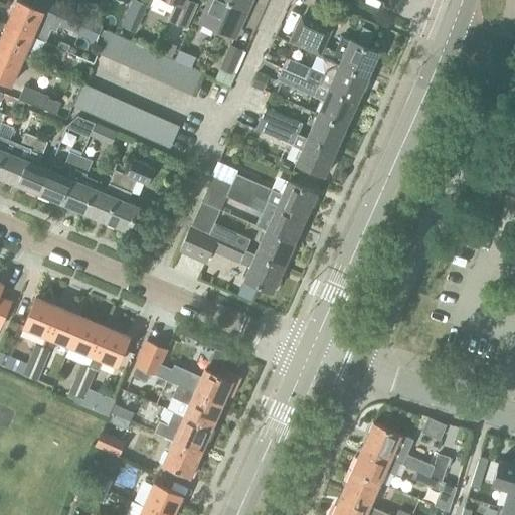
[(17,0),(16,0),(6,23),(32,35),(45,40),(50,28),(56,30),(59,22),(79,30),(84,17),(43,0),(37,0),(35,8),(17,0)]
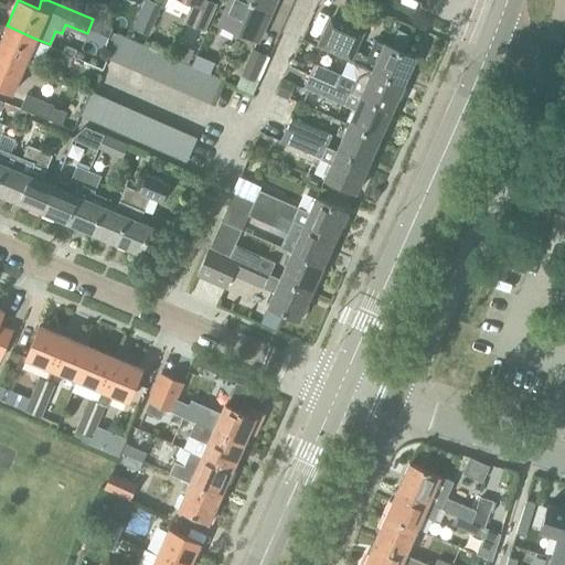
[(188,0),(192,2),(184,22),(205,31),(217,3),(210,0),(188,0)]
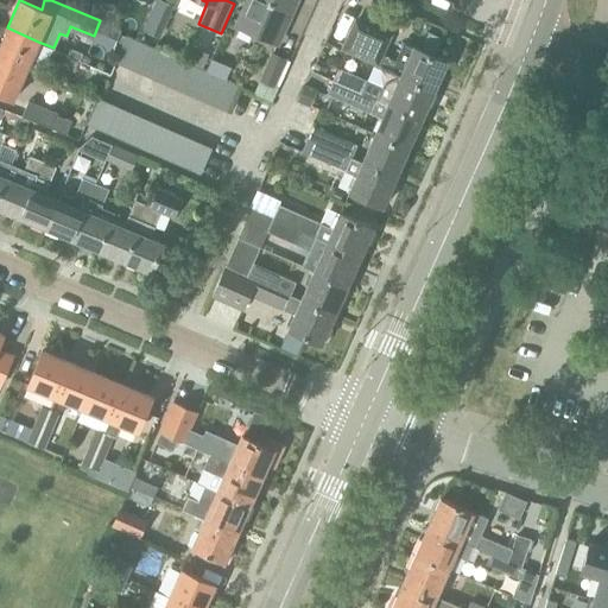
[(247,0),(236,25),(277,43),(296,0),(247,0)]
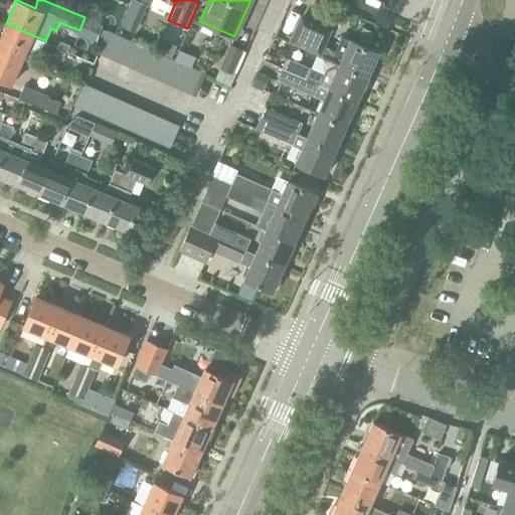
[(146,6),(133,1),(122,26),(134,32),(146,6)]
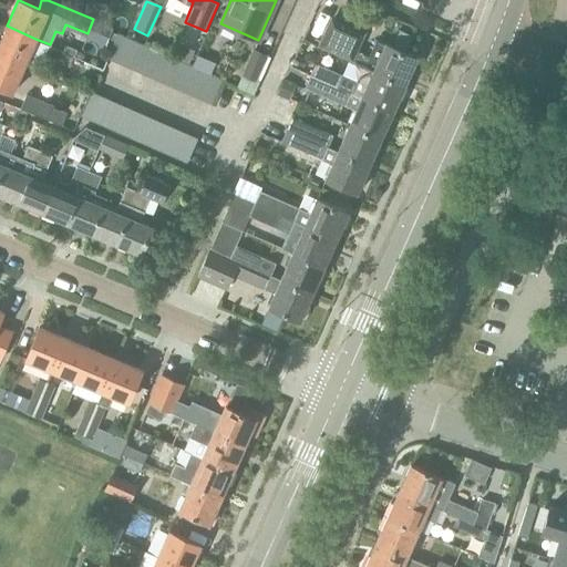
[(329,17),(317,45),(363,68),(369,55),(353,48),(361,30),(329,17)]
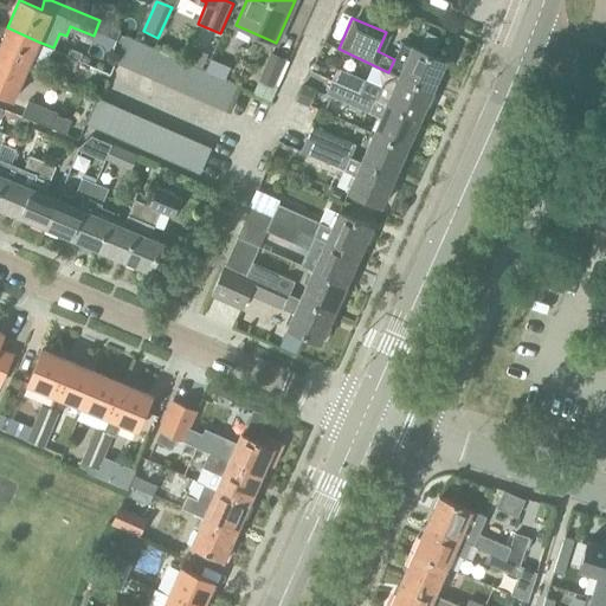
[(0,59),(25,71),(38,42),(7,27),(0,44),(0,59)]
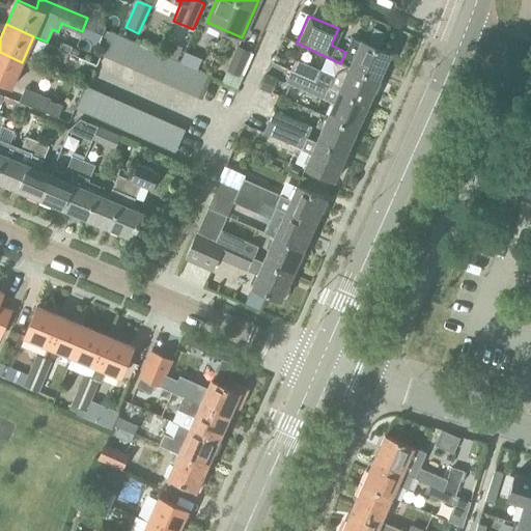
[(101,55),(111,59),(122,36),(110,30),(100,54),(101,55)]
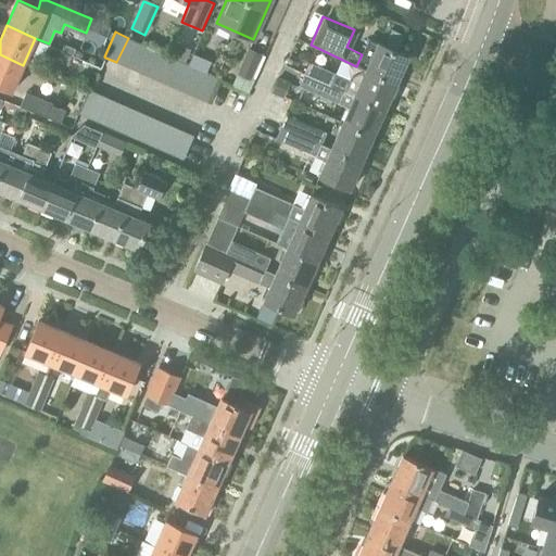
[(128,38),(116,62),(127,67),(139,42),(138,42),(128,38)]
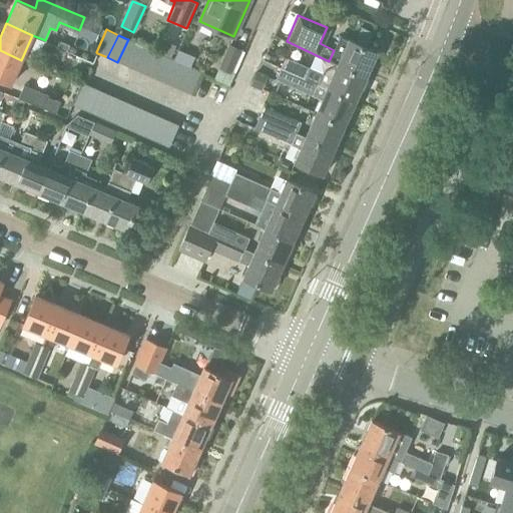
[(329,61),(335,63),(338,64),(339,63),(367,76),(377,52),(341,36),(334,50),(329,61)]
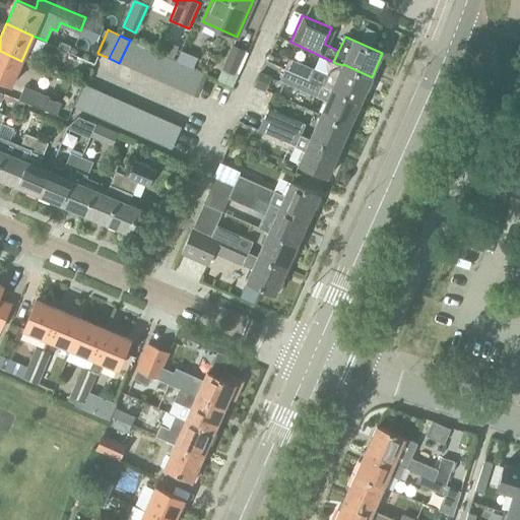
[(130,40),(119,63),(130,67),(140,45),(137,43),(130,40)]
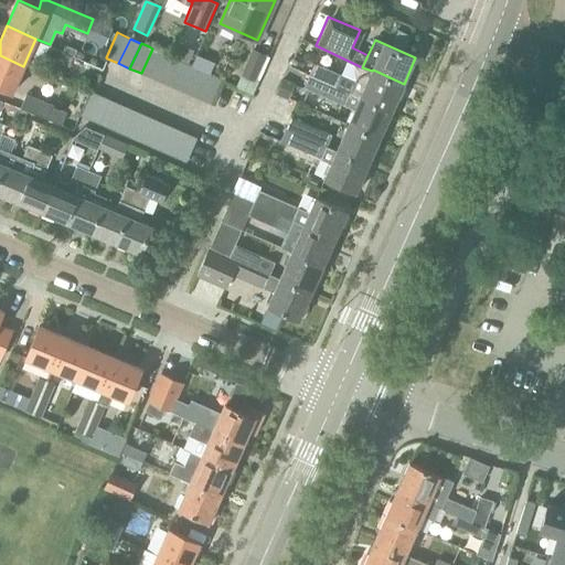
[(50,45),(45,54),(63,63),(67,53),(50,45)]
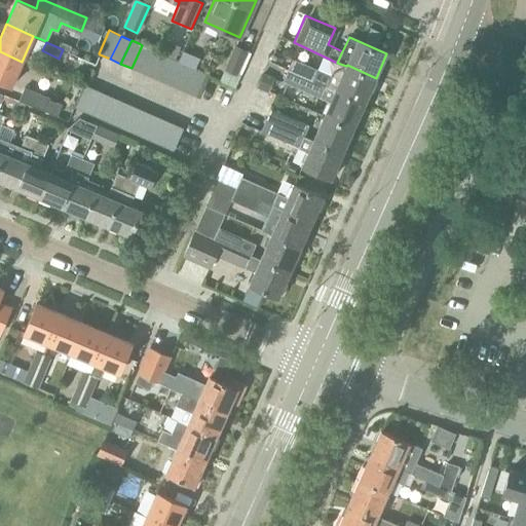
[(142,45),(132,68),(143,73),(153,49),(142,45)]
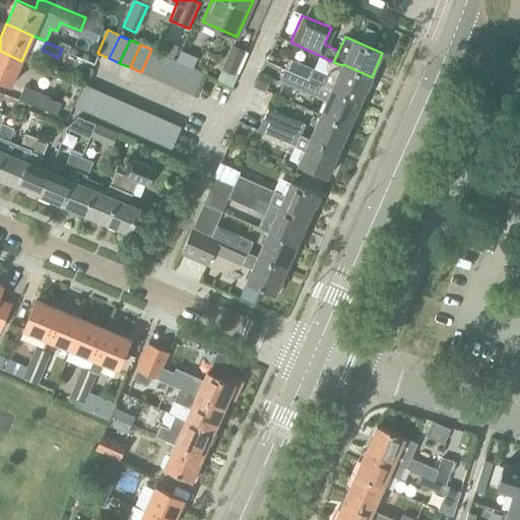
[(245,50),(233,46),(218,76),(231,81),(235,73),(245,50)]
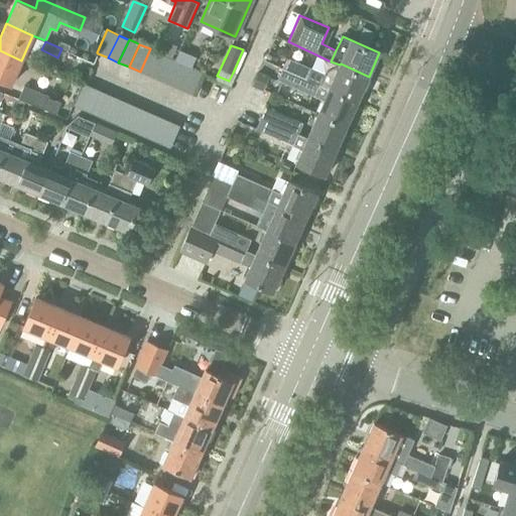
[(140,72),(150,76),(160,53),(150,48),(140,72)]
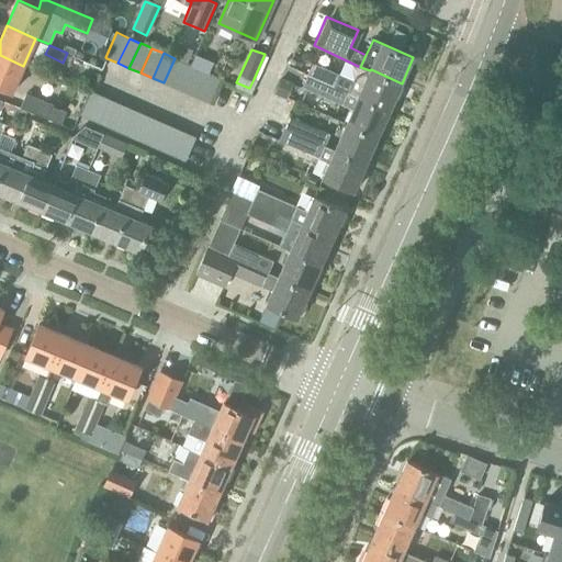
[(0,87),(12,92),(23,66),(0,55),(0,87)]
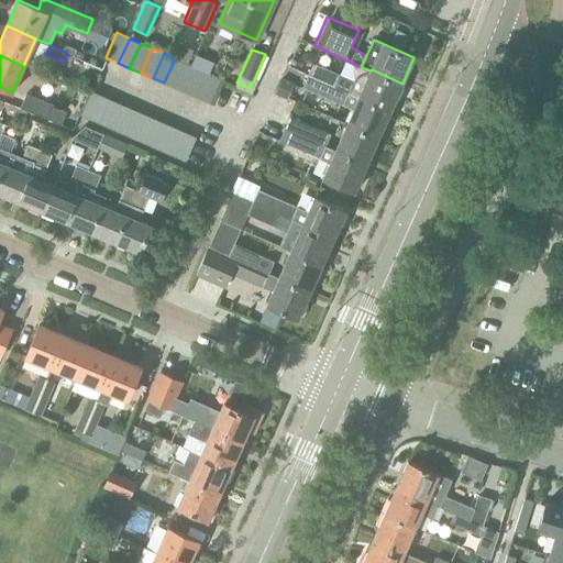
[(209,73),(213,62),(197,55),(192,65),(199,68),(209,73)]
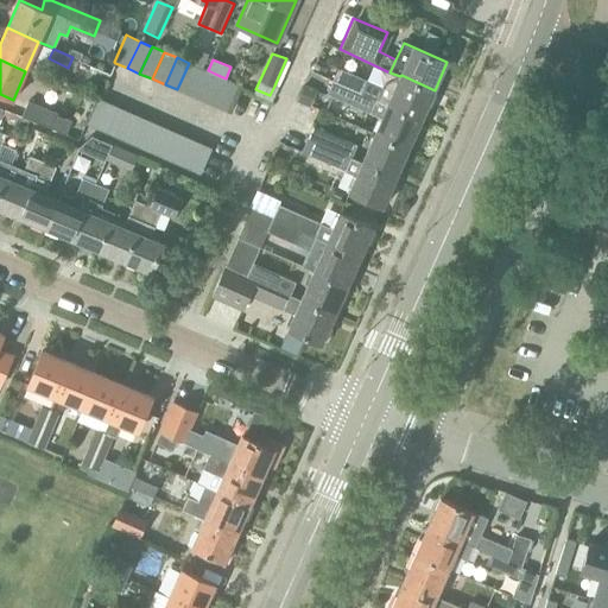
[(177,89),(190,95),(203,69),(189,63),(177,89)]
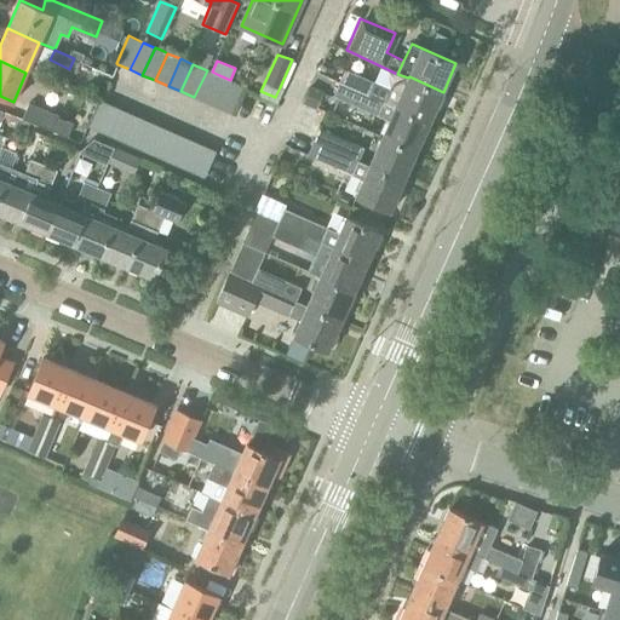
[(207,103),(219,75),(212,72),(207,70),(194,97),(207,103)]
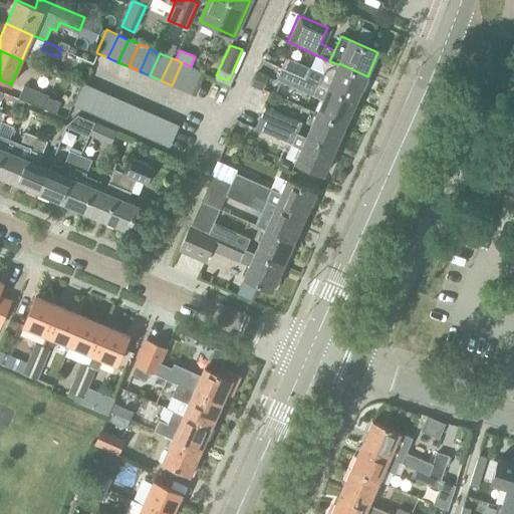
[(182,62),(172,85),(182,89),(193,67),(191,66),(182,62)]
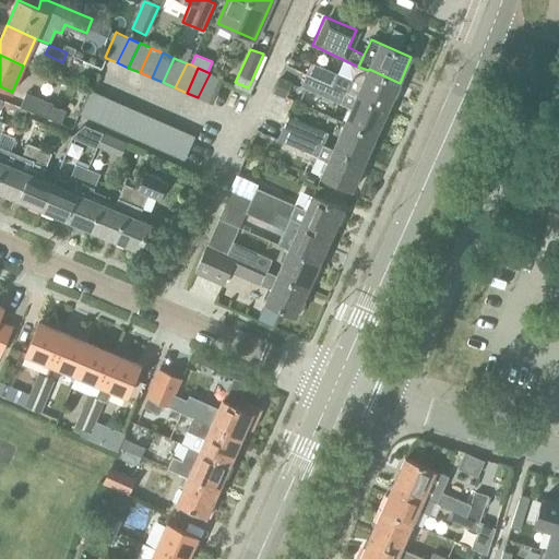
[(357,96),(388,110),(400,83),(369,69),(368,70),(365,69),(364,72),(354,74),(352,80),(346,92),(357,96)]
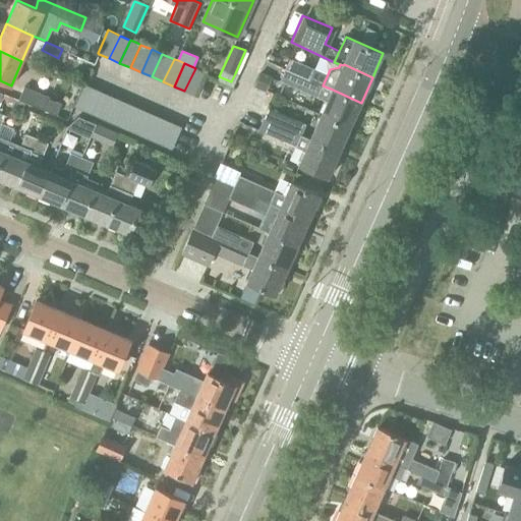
[(309,79),(314,68),(306,65),(300,67),(297,74),(309,79)]
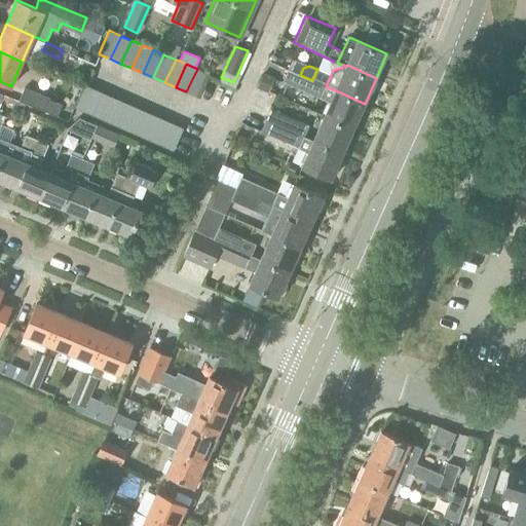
[(197,97),(208,74),(197,69),(186,91),(197,97)]
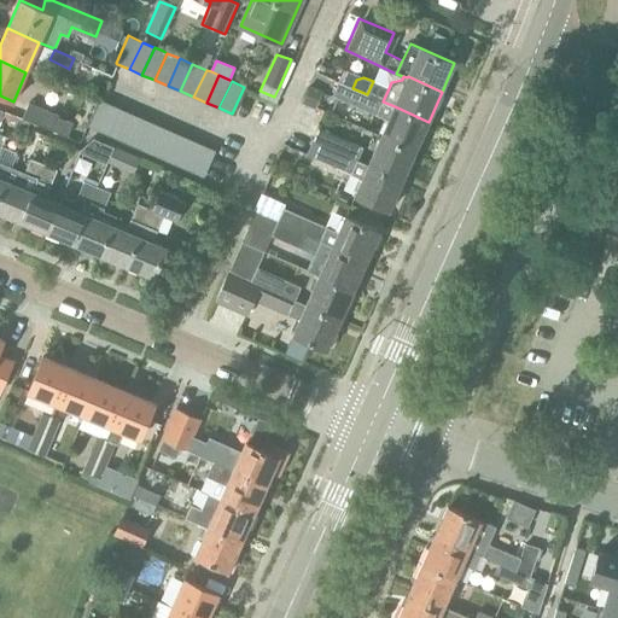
[(367,94),(383,101),(389,88),(373,81),(367,94)]
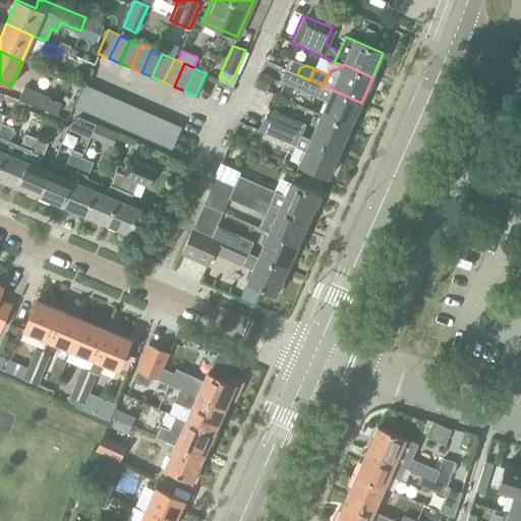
[(283,81),(317,97),(323,85),(309,79),(288,70),(283,81)]
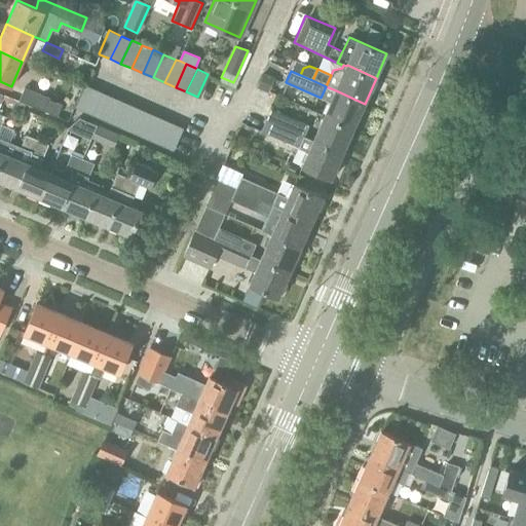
[(86,113),(97,89),(85,84),(75,108),(86,113)]
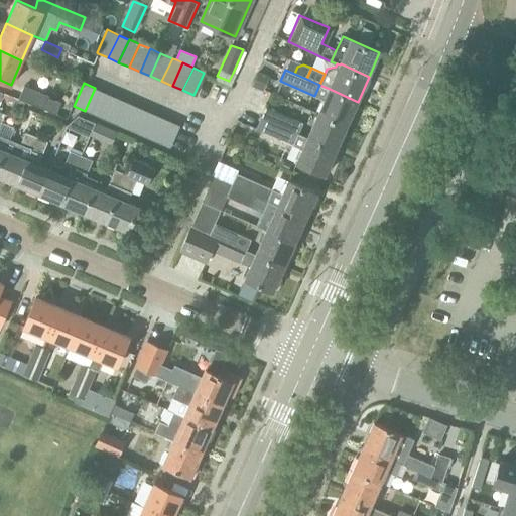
[(325,100),(317,115),(346,128),(358,102),(330,89),(319,85),(314,96),(325,100)]
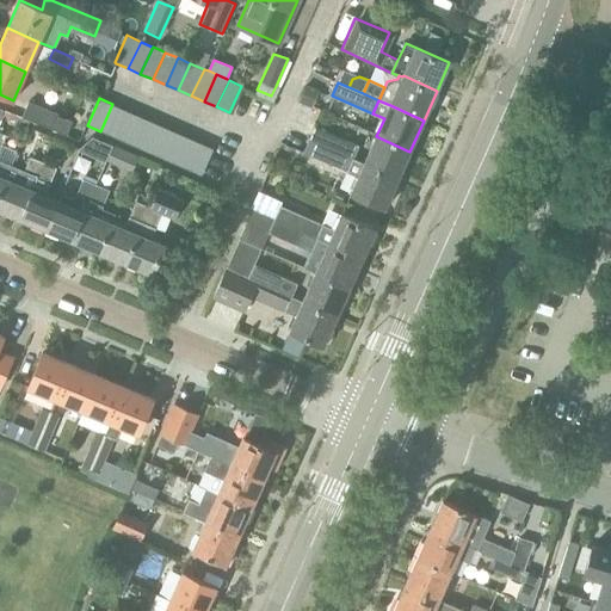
[(59,115),(30,102),(24,116),(53,128),(59,115)]
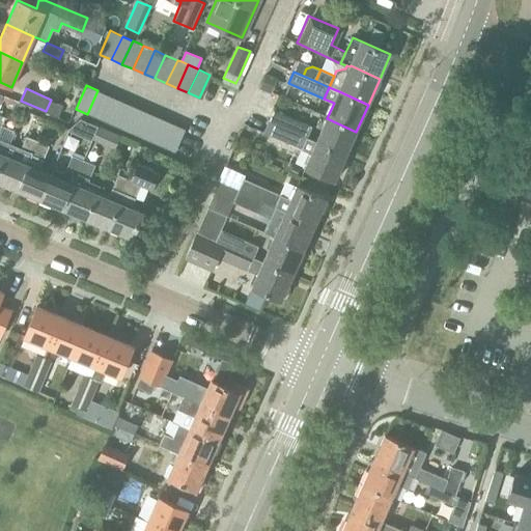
[(98,118),(108,95),(98,90),(87,114),(98,118)]
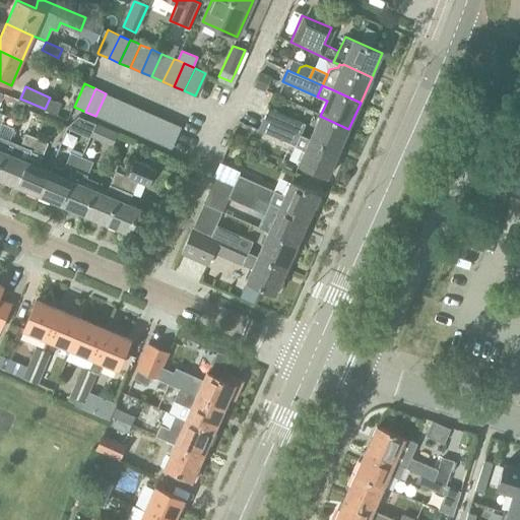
[(107,121),(117,98),(106,93),(95,116),(107,121)]
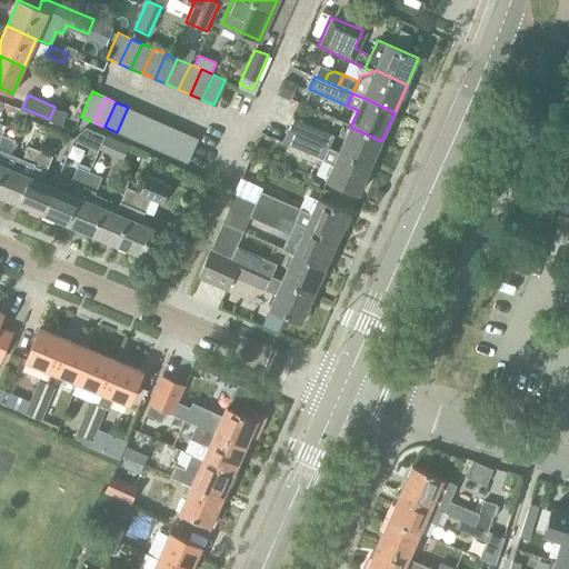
[(129,138),(140,112),(128,107),(117,132),(129,138)]
